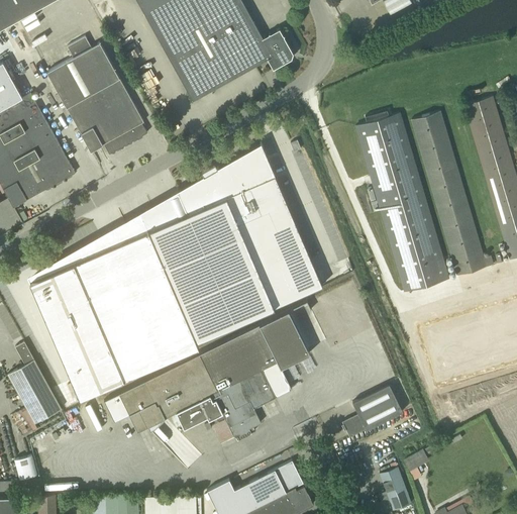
[(0,0),(0,30),(55,0),(0,0)]
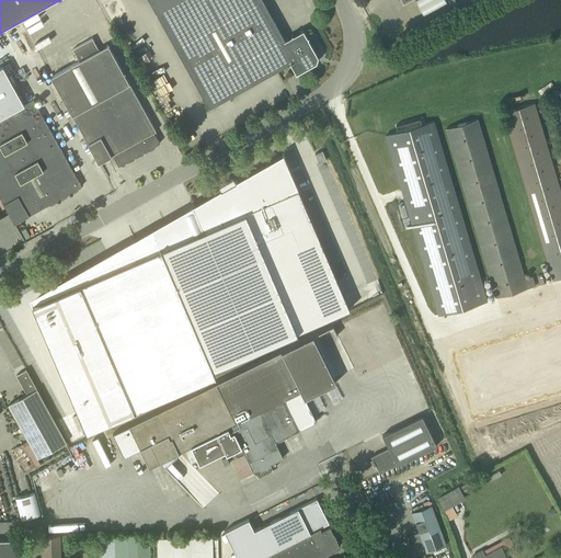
[(296,77),(299,76),(317,66),(317,65),(318,65),(319,61),(319,60),(318,60),(318,59),(315,53),(315,50),(313,50),(308,42),(309,41),(307,40),(304,33),(285,43),(261,0),(147,0),(209,112),(290,66),(296,77)]
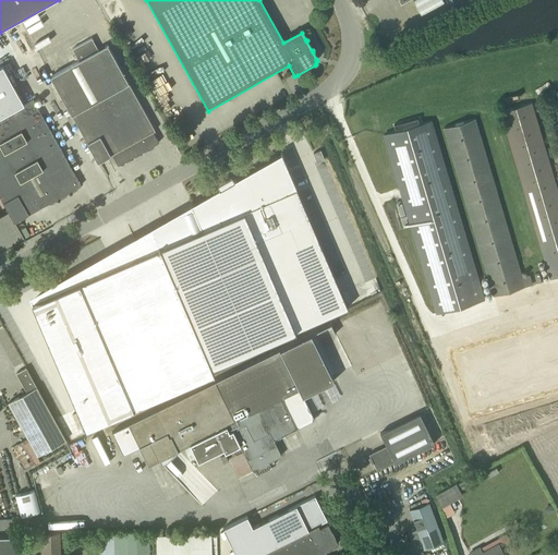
[(51,80),(98,165),(112,157),(118,168),(120,167),(122,167),(124,167),(124,165),(130,161),(132,163),(133,161),(134,159),(138,157),(141,157),(143,156),(143,154),(147,152),(149,153),(154,151),(154,148),(159,145),(155,139),(157,137),(155,134),(155,133),(108,48),(98,53),(92,41),(73,52),(80,64),(51,80)]
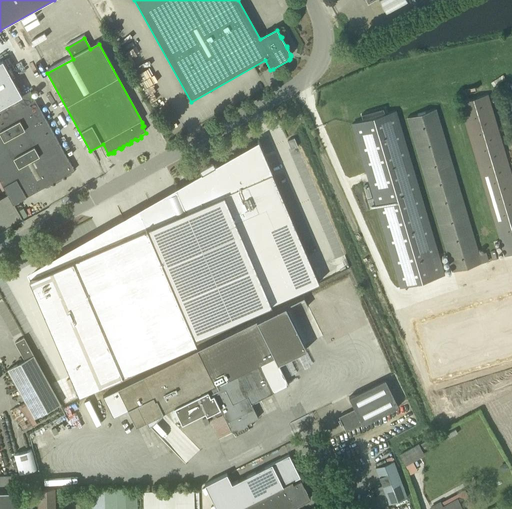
[(0,182),(8,198),(22,190),(26,199),(45,189),(47,190),(47,188),(48,187),(51,188),(51,186),(54,184),(57,185),(61,182),(62,180),(65,178),(68,179),(68,176),(69,176),(71,177),(72,174),(74,173),(30,93),(22,98),(2,62),(0,63),(0,182)]
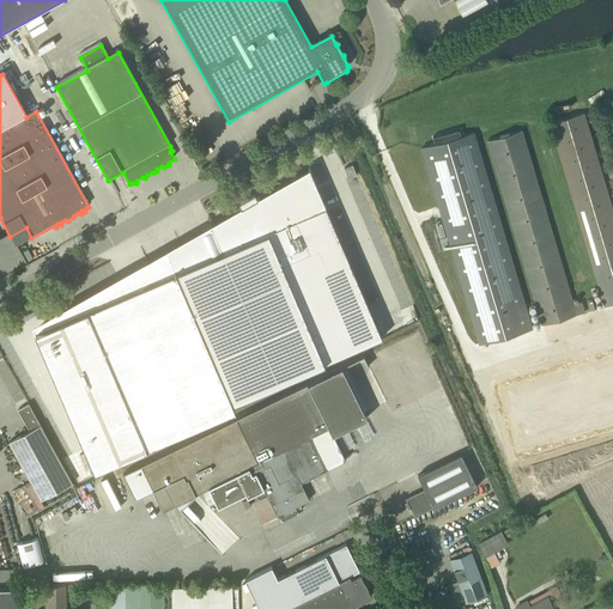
[(605,310),(612,306),(612,214),(584,116),(551,126),(605,310)]
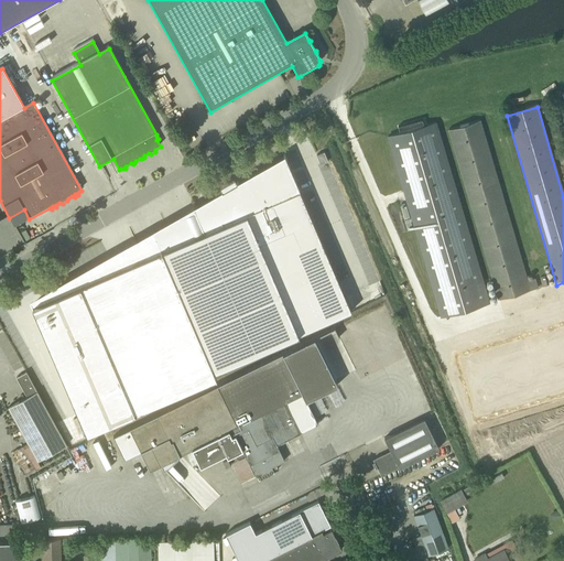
[(535,280),(528,282),(481,123),(447,132),(498,303),(539,291),(535,280)]
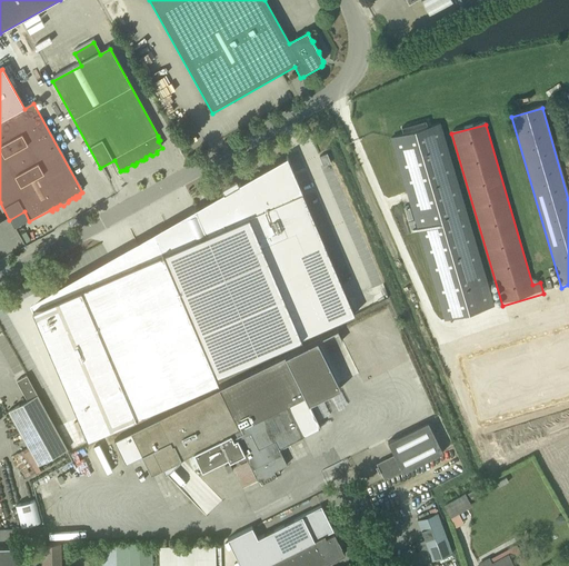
[(491,309),(438,128),(390,141),(443,323),(491,309)]
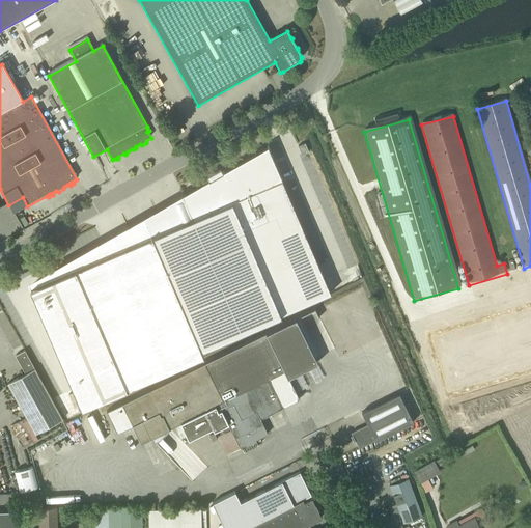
[(305,145),(299,148),(302,157),(309,155),(305,145)]
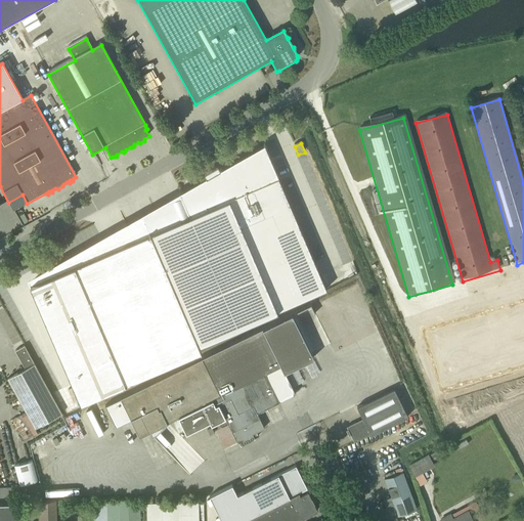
[(189,217),(149,234),(199,347),(326,292),(264,146),(220,172),(218,168),(204,176),(206,180),(179,194),(189,217)]
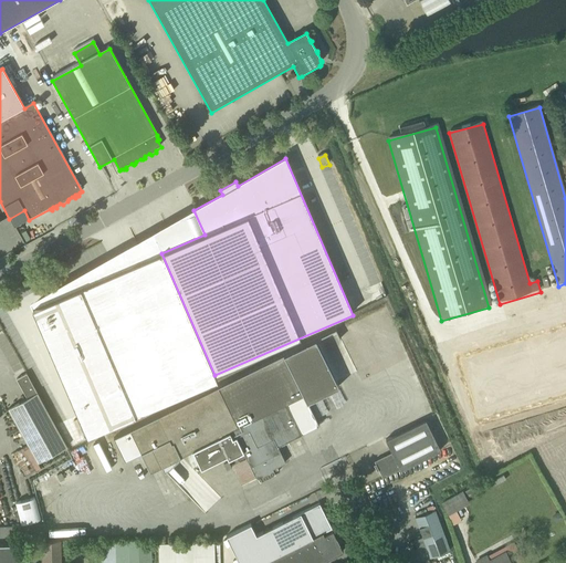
[(154,233),(29,300),(88,438),(217,382),(215,375),(161,253),(154,233)]
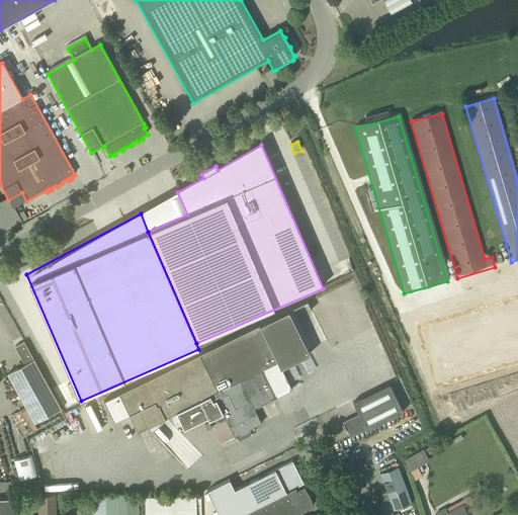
[(176,415),(184,430),(208,419),(222,445),(230,441),(232,445),(237,442),(238,443),(252,436),(252,435),(256,433),(254,429),(261,425),(254,410),(292,391),(282,369),(311,355),(289,313),(200,356),(118,396),(128,416),(117,421),(126,439),(149,428),(151,434),(164,421),(176,415)]
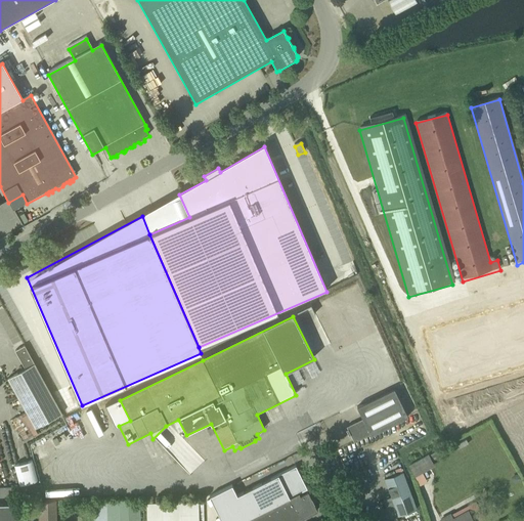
[(26,372),(7,381),(35,431),(61,417),(25,348),(15,353),(26,372)]
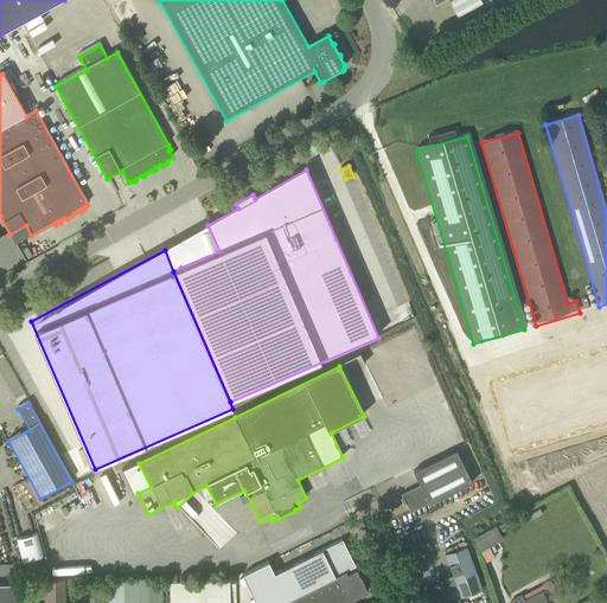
[(427,441),(454,427),(452,422),(423,435),(427,441)]
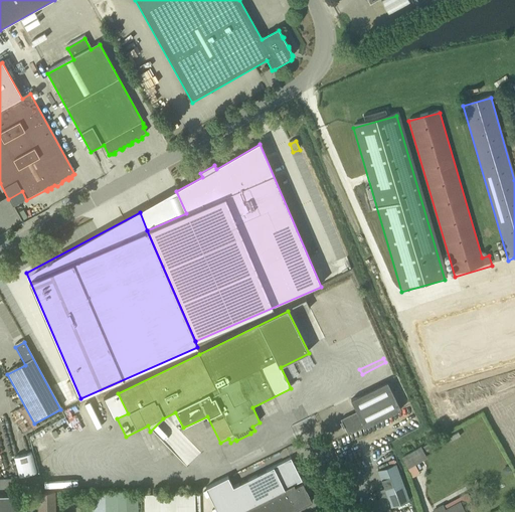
[(357,413),(356,414),(341,421),(348,437),(363,430),(364,429),(365,430),(401,411),(387,384),(351,402),(357,413)]
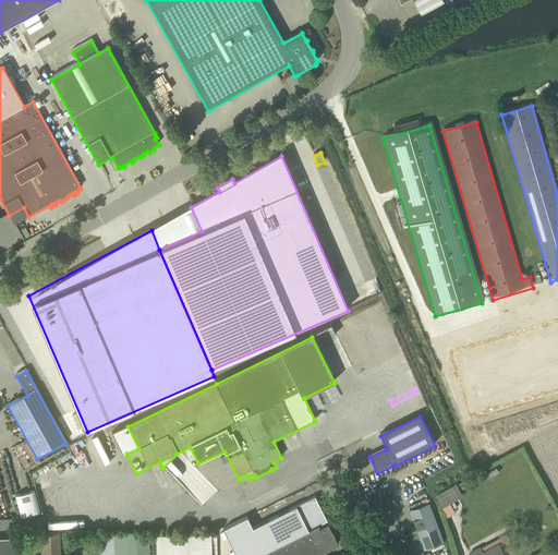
[(439,506),(460,494),(457,487),(436,498),(439,506)]
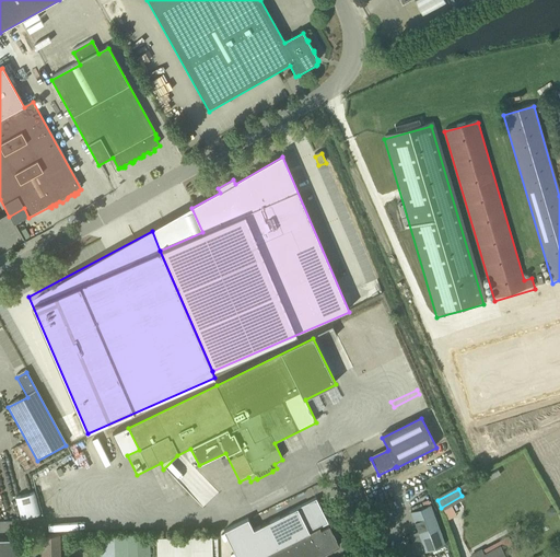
[(39,515),(34,495),(15,500),(21,521),(39,515)]
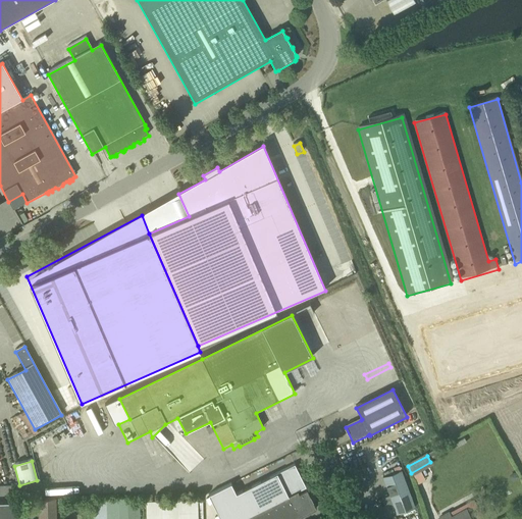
[(306,489),(295,466),(237,496),(231,485),(209,497),(220,518),(246,518),(298,494),(306,489)]
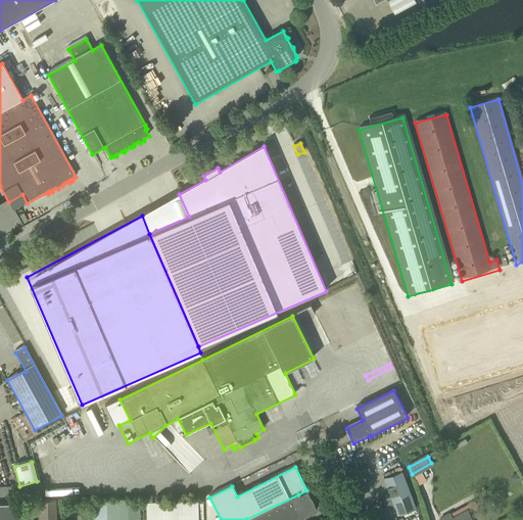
[(357,475),(360,481),(361,481),(369,477),(366,471),(357,475)]
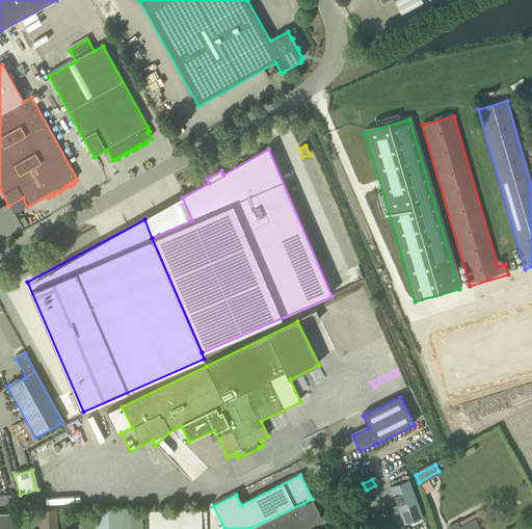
[(398,528),(404,526),(423,520),(408,482),(391,488),(397,506),(391,508),(398,528)]
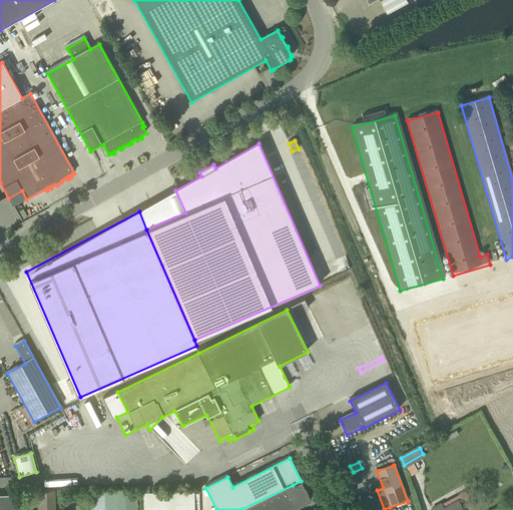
[(40,478),(0,479),(0,492),(40,491),(40,478)]
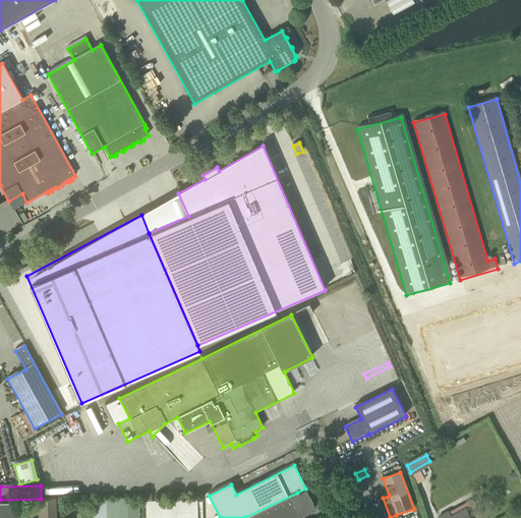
[(297,493),(245,517),(300,517),(315,510),(312,503),(309,498),(306,491),(298,495),(297,493)]
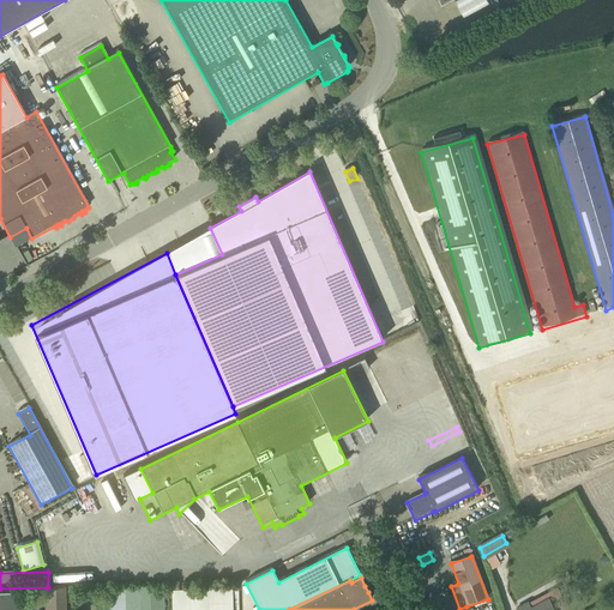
[(66,609),(66,589),(46,590),(46,609),(66,609)]
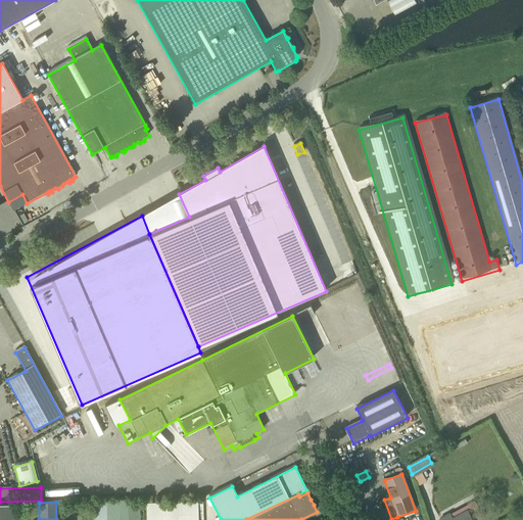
[(140,519),(140,507),(128,508),(127,502),(91,503),(92,519),(140,519)]
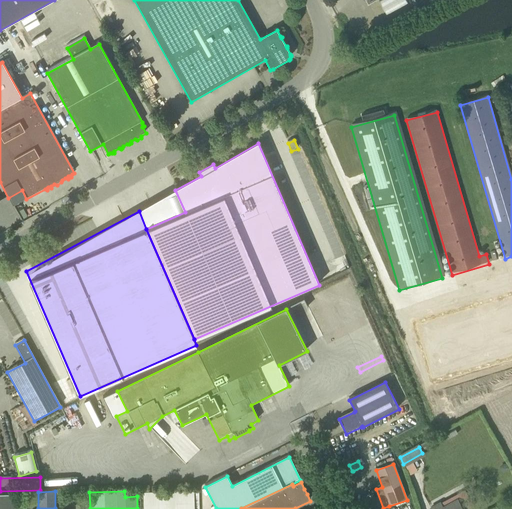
[(199,508),(199,492),(143,494),(143,508),(199,508)]
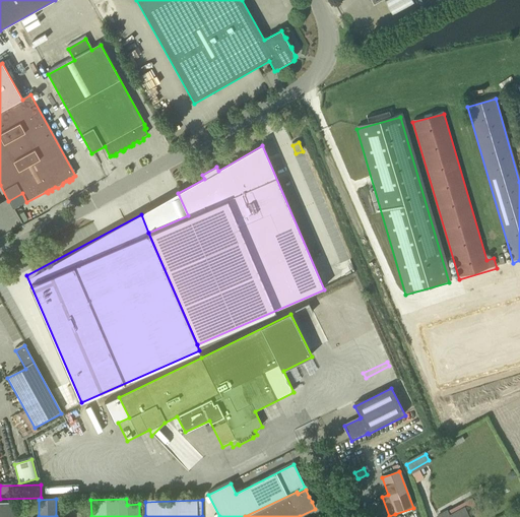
[(17,516),(16,501),(0,501),(0,516),(17,516)]
